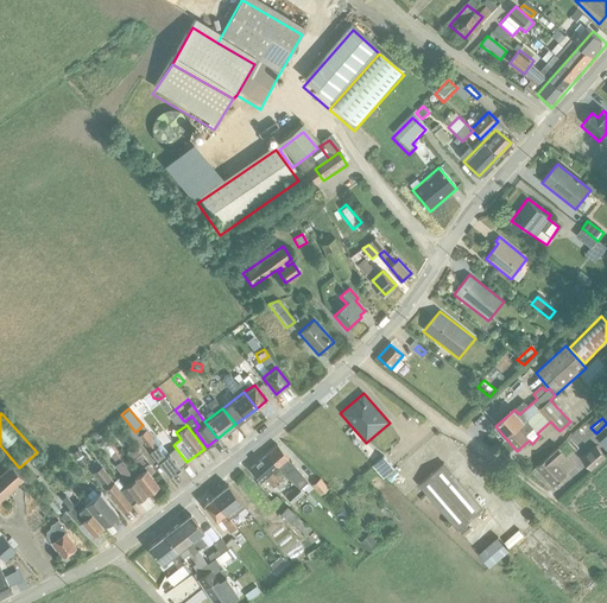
[(168,476),(187,462),(174,445),(163,430),(156,436),(159,442),(156,444),(145,430),(137,435),(168,476)]
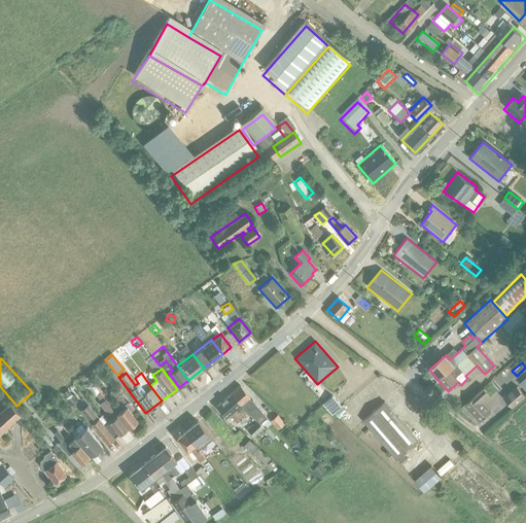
[(94,386),(89,390),(99,402),(104,397),(94,386)]
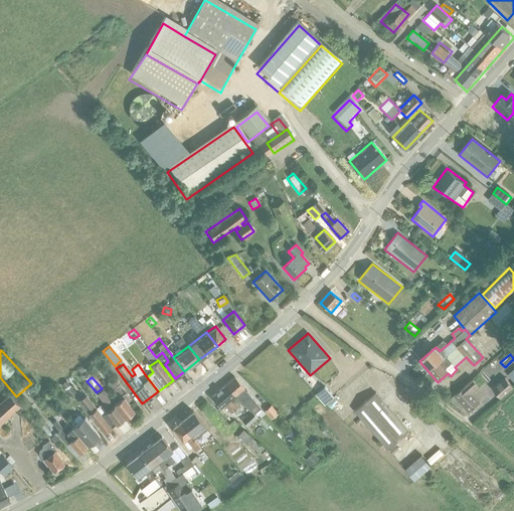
[(210,397),(219,408),(223,405),(230,414),(237,407),(230,399),(233,397),(241,405),(248,399),(241,390),(243,389),(233,377),(210,397)]
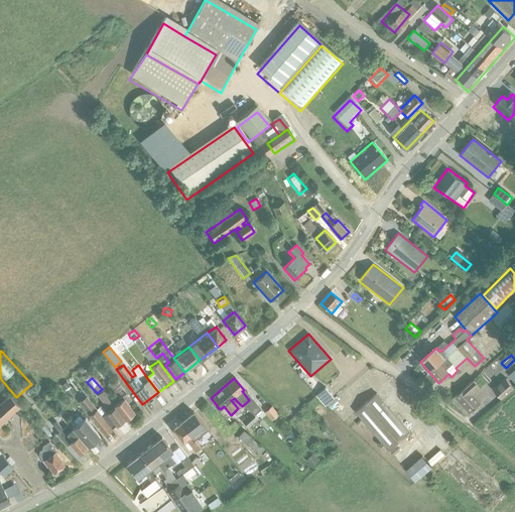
[(493,390),(502,400),(514,389),(505,379),(493,390)]
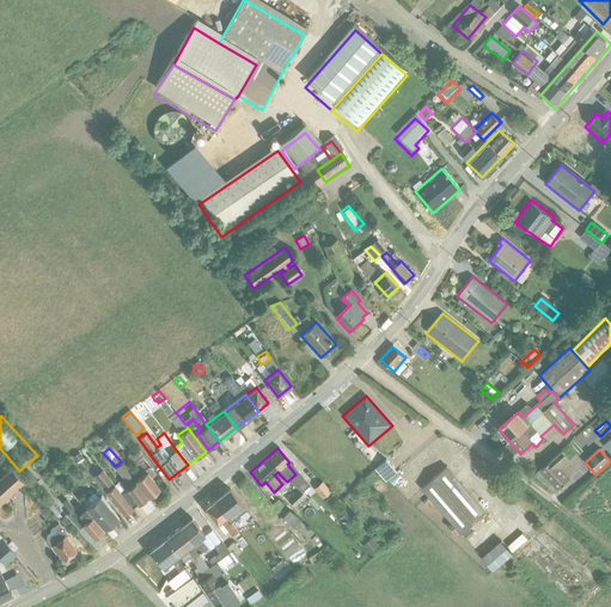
[(562,452),(538,472),(555,491),(569,479),(561,470),(570,461),(562,452)]
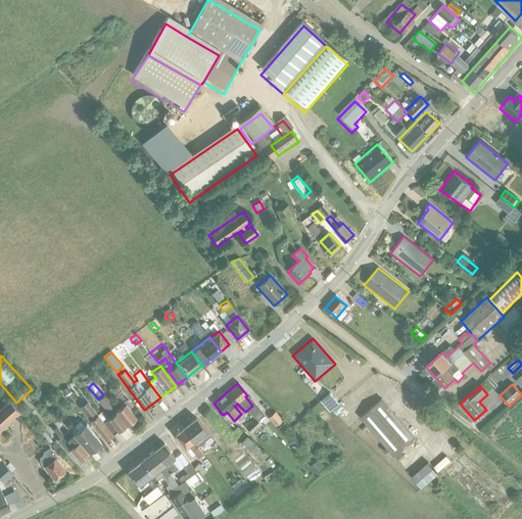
[(61,390),(68,402),(74,397),(65,387),(61,390)]
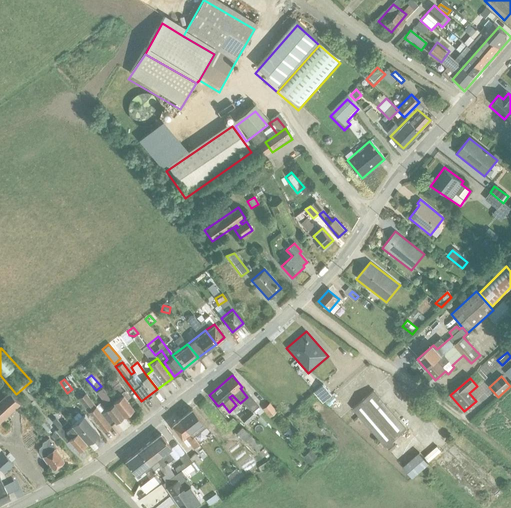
[(322,385),(313,393),(322,404),(331,396),(322,385)]
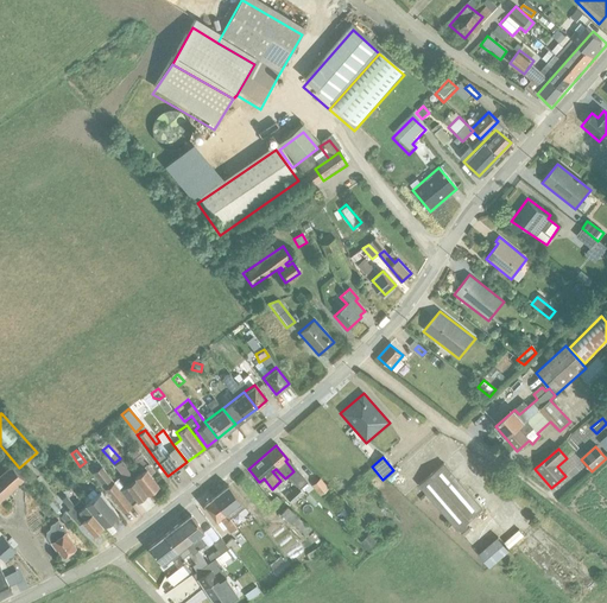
[(120,461),(114,465),(124,477),(130,473),(120,461)]
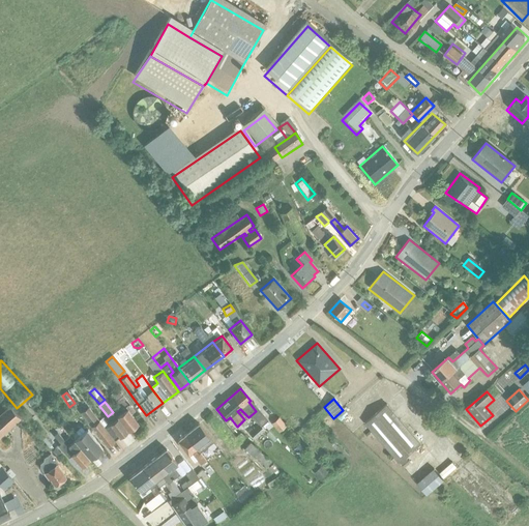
[(420,444),(386,405),(364,425),(399,464),(420,444)]
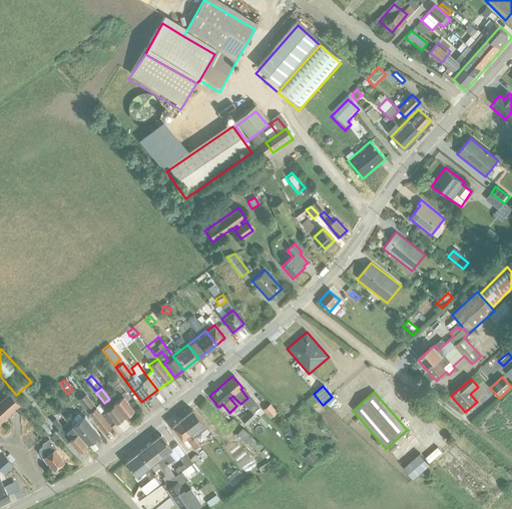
[(0,422),(19,406),(7,393),(0,399),(0,422)]
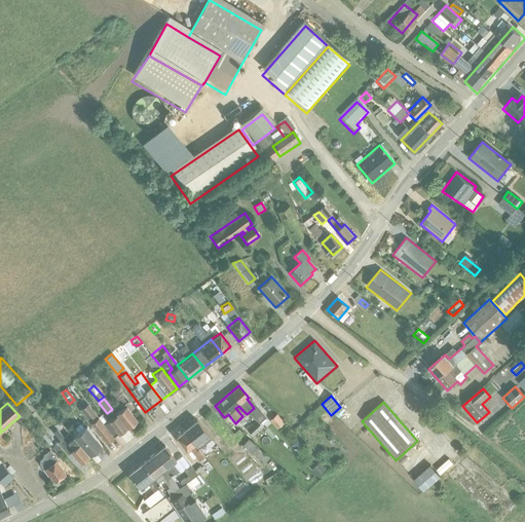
[(105,443),(113,437),(87,403),(79,409),(105,443)]
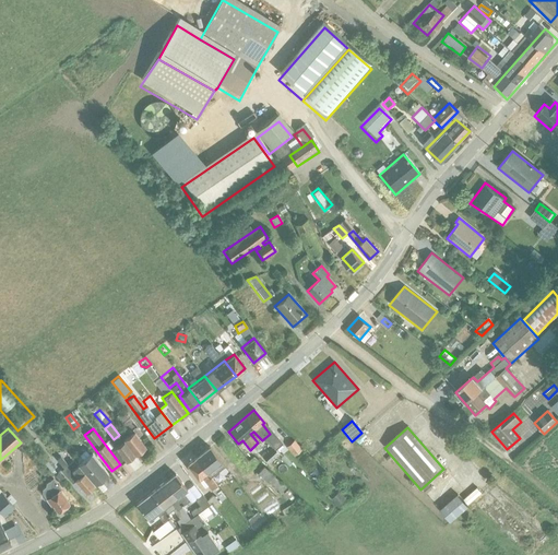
[(145,446),(133,430),(122,438),(133,455),(145,446)]
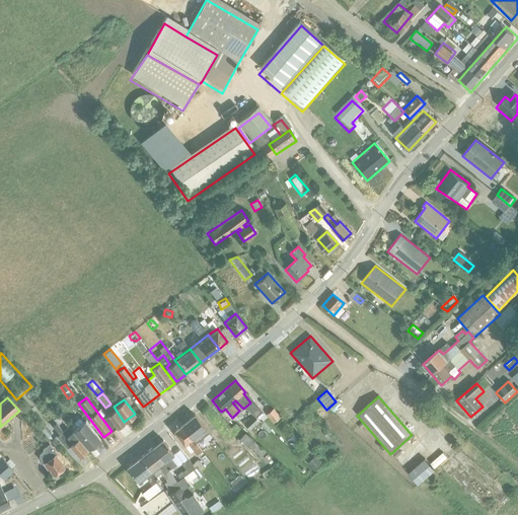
[(40,431),(50,442),(59,434),(68,445),(79,457),(87,450),(76,438),(71,443),(61,432),(67,426),(51,409),(44,415),(49,421),(47,423),(48,424),(40,431)]
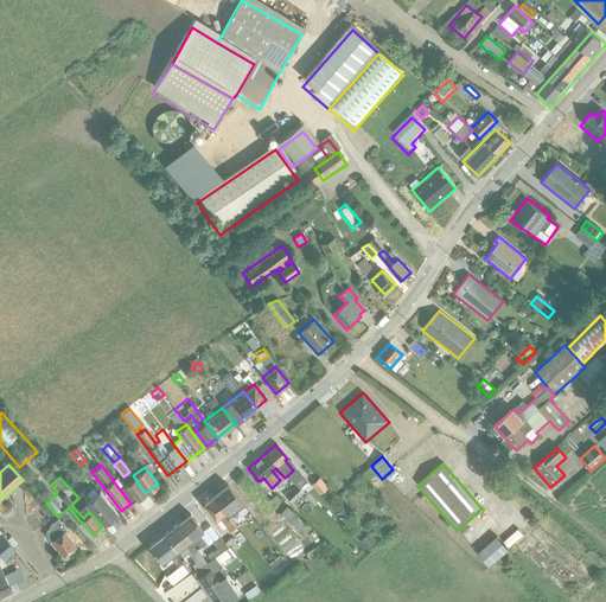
[(134,479),(125,485),(136,499),(145,493),(134,479)]
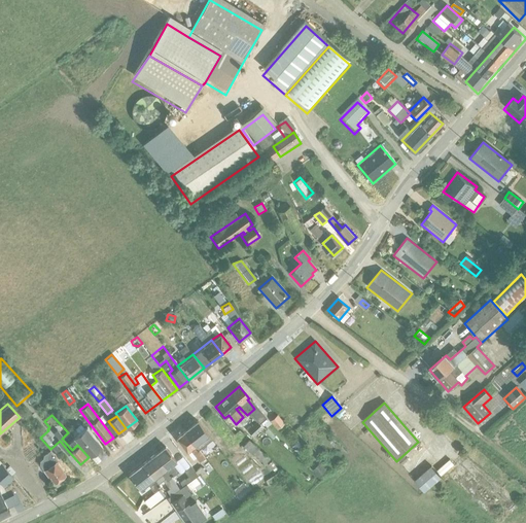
[(275,416),(268,423),(277,431),(283,425),(275,416)]
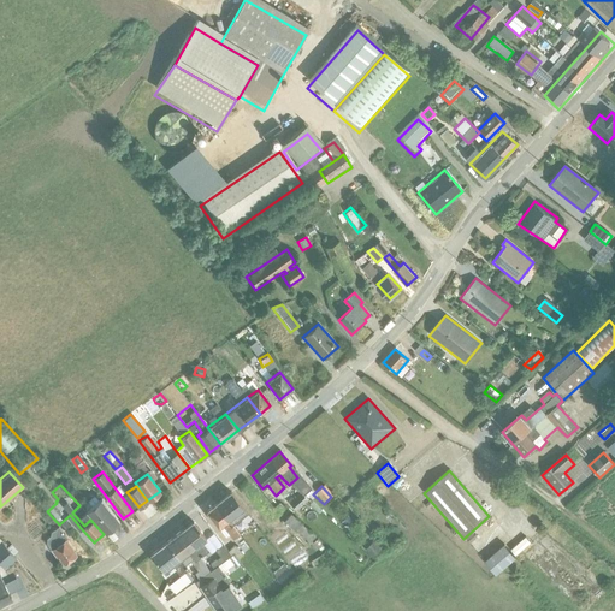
[(119,522),(92,487),(88,491),(94,498),(93,499),(102,511),(98,514),(110,529),(119,522)]
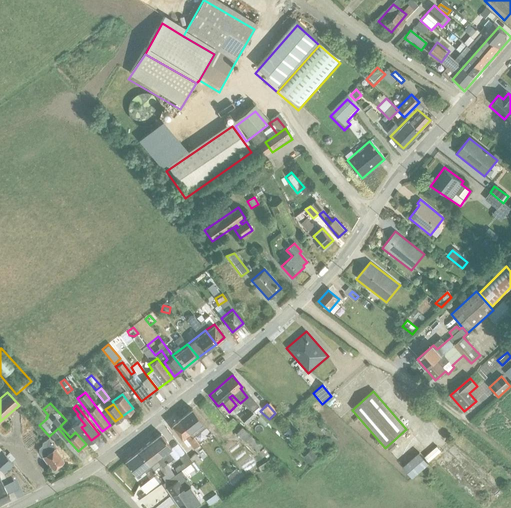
[(170,425),(181,438),(183,437),(194,450),(198,446),(200,448),(206,444),(200,436),(197,439),(194,435),(205,426),(191,409),(170,425)]
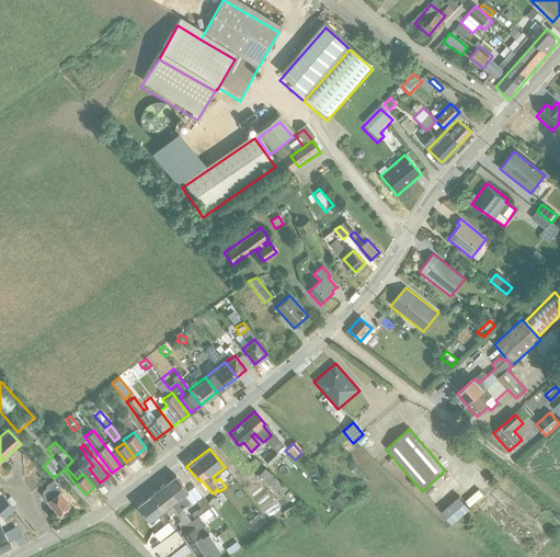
[(263,459),(269,465),(280,456),(274,450),(263,459)]
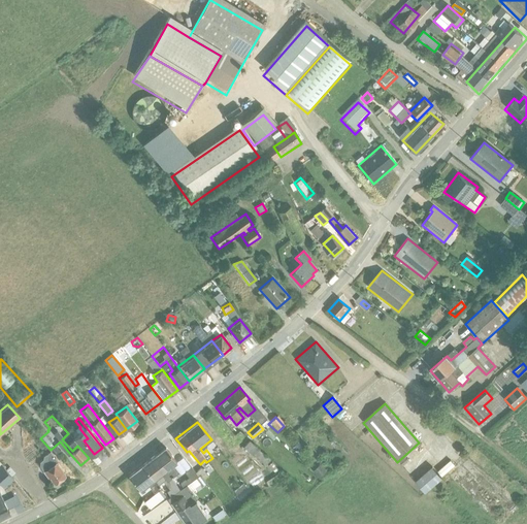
[(268,430),(265,432),(272,439),(274,437),(268,430)]
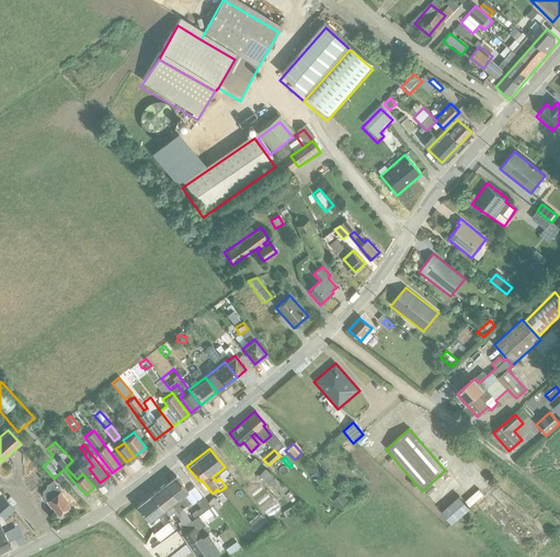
[(264,469),(258,477),(267,486),(270,485),(282,495),(286,489),(264,469)]
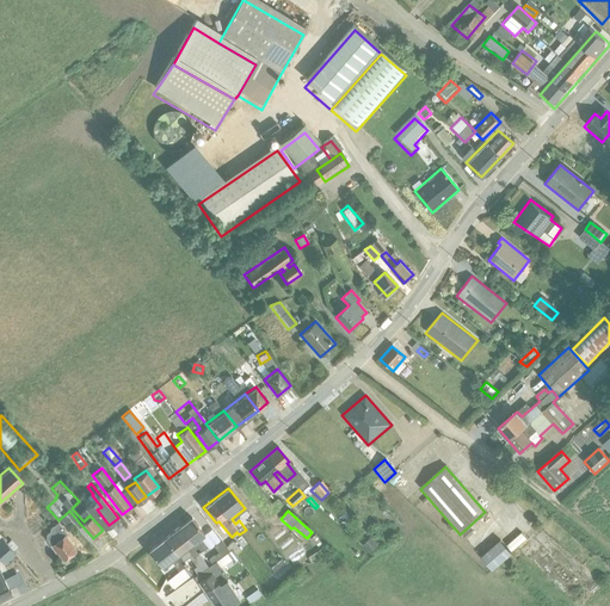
[(147,551),(161,568),(171,561),(177,569),(184,563),(178,555),(185,549),(192,558),(207,546),(199,538),(204,535),(191,518),(147,551)]
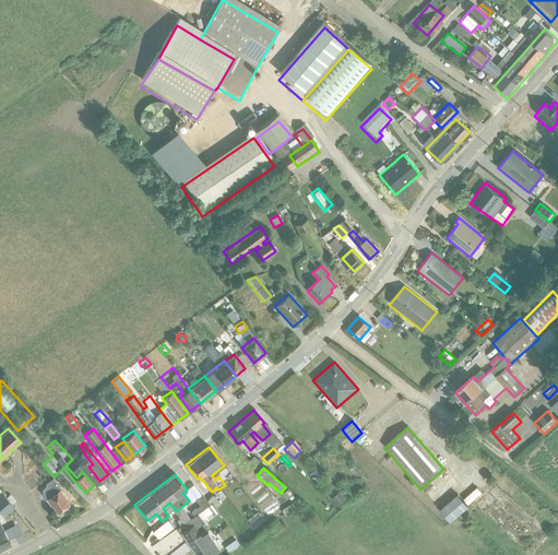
[(42,494),(57,514),(69,504),(59,491),(60,489),(51,479),(46,484),(45,487),(42,491),(42,494)]
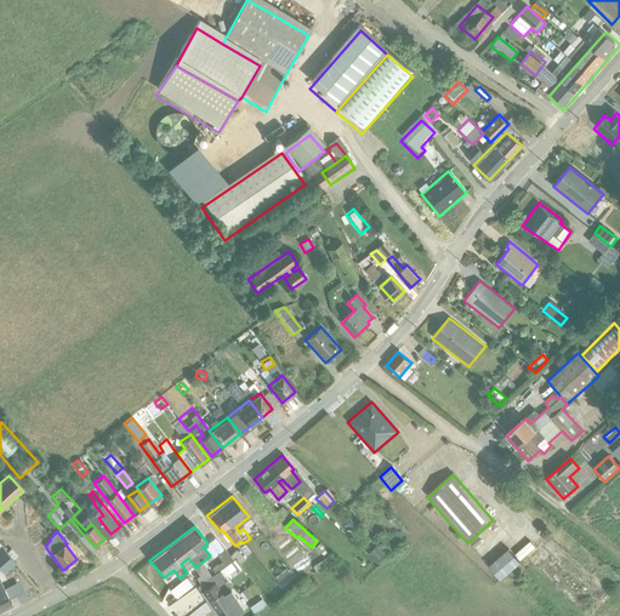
[(0,571),(3,575),(15,564),(0,546),(0,571)]
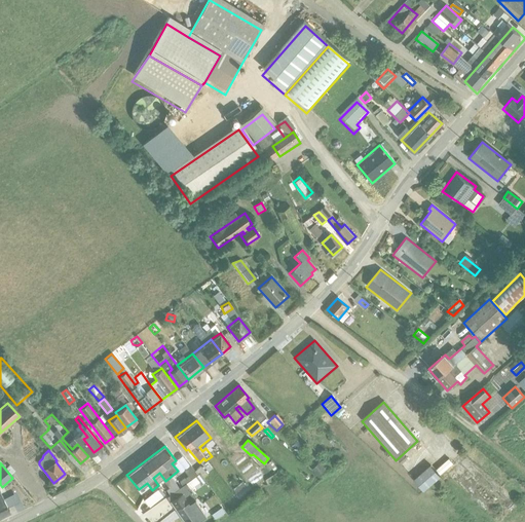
[(319,463),(311,471),(320,479),(326,471),(319,463)]
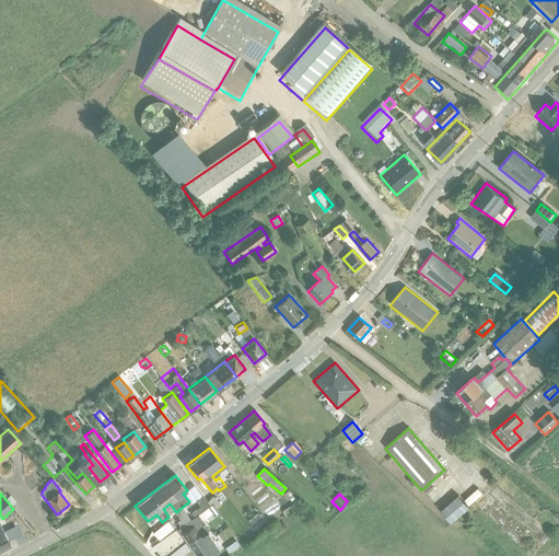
[(451,524),(469,509),(456,495),(439,511),(451,524)]
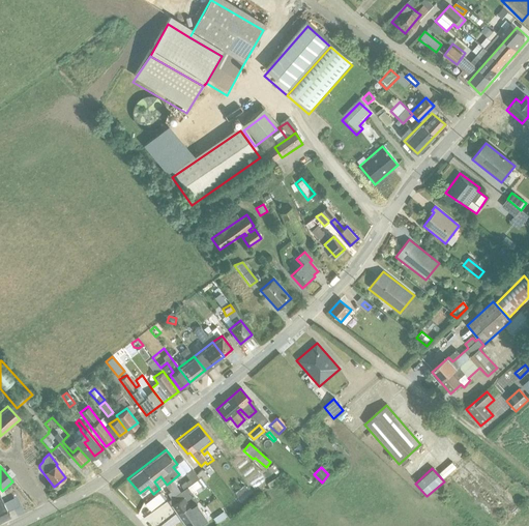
[(202,489),(206,486),(208,490),(214,486),(202,470),(197,474),(200,478),(198,479),(190,469),(182,475),(189,486),(186,488),(192,493),(200,487),(202,489)]
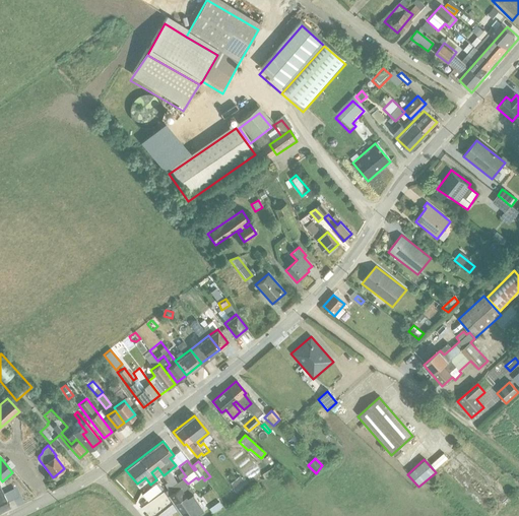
[(276,465),(260,475),(264,480),(279,470),(276,465)]
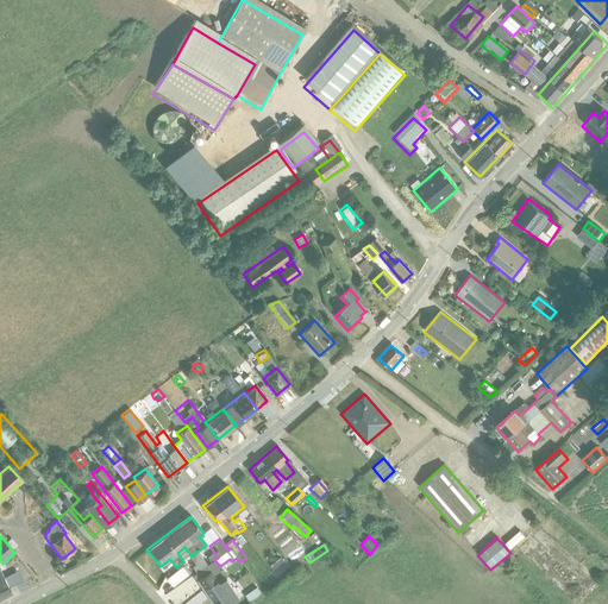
[(165,579),(173,589),(188,576),(181,567),(165,579)]
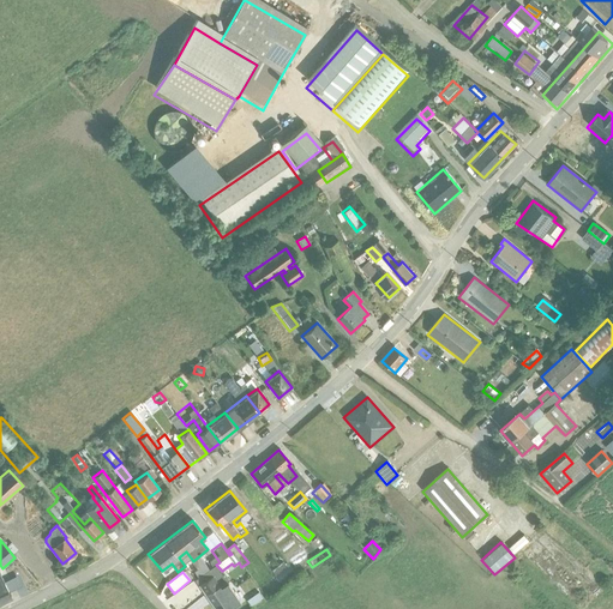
[(257,594),(236,607),(234,603),(239,601),(230,589),(224,594),(220,586),(211,576),(197,586),(212,608),(236,608),(252,608),(263,602),(257,594)]
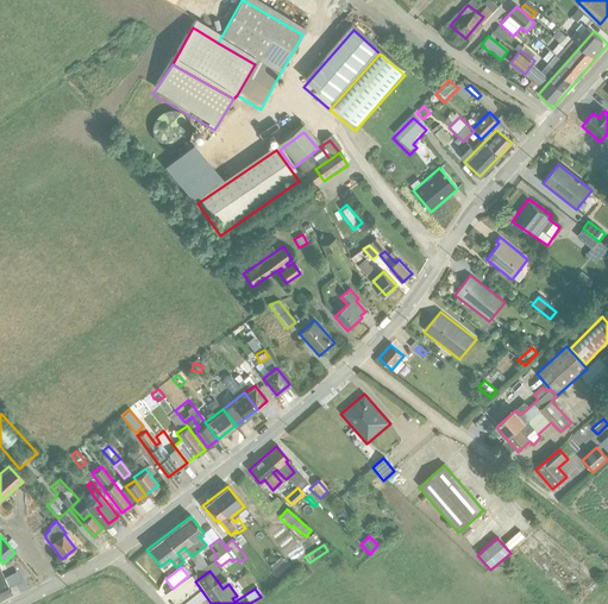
[(0,599),(11,595),(2,578),(0,579),(0,599)]
